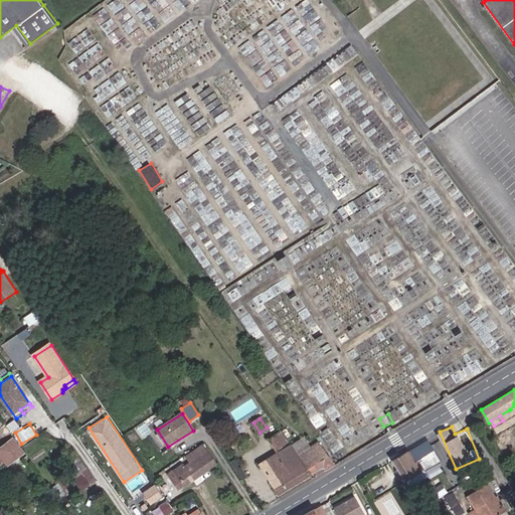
[(310,475),(298,456),(290,445),(287,441),(284,436),(281,432),(268,440),(278,454),(259,466),(278,494),(310,475)]
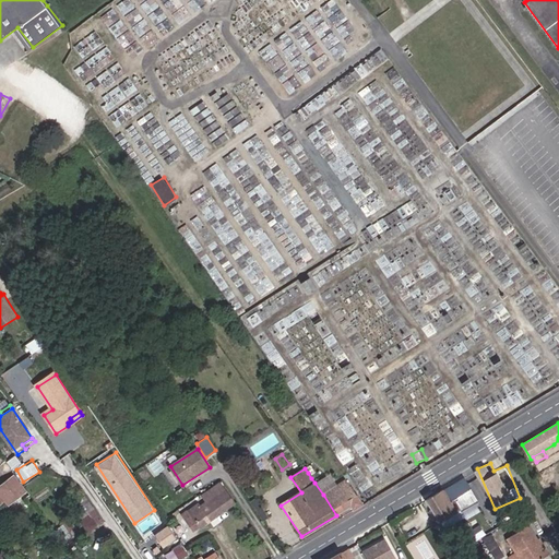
[(311,478),(318,474),(314,468),(308,473),(311,478)]
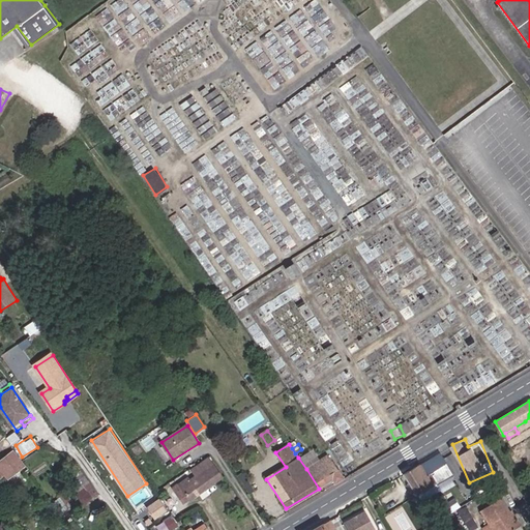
[(295,453),(298,458),(305,452),(302,448),(301,449),(295,453)]
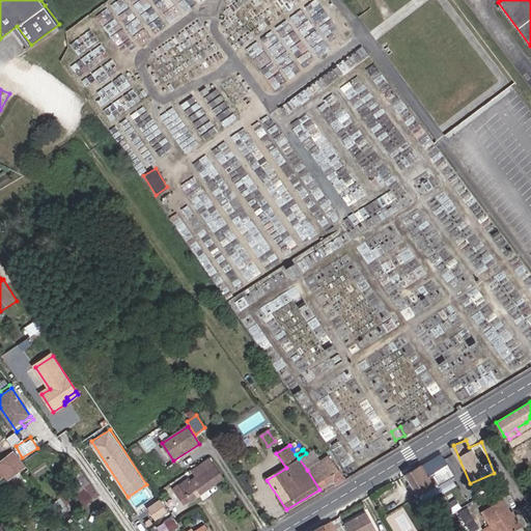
[(7,480),(24,467),(14,451),(0,462),(0,471),(4,476),(7,480)]
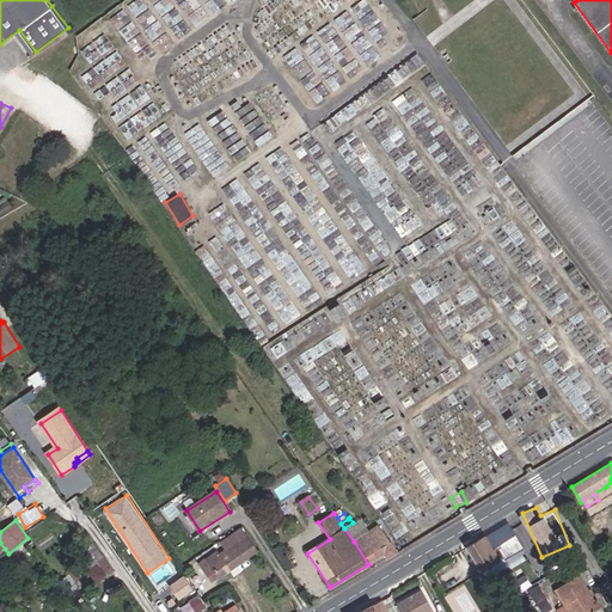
[(487,537),(466,549),(482,573),(500,560),(493,549),(515,534),(509,525),(487,538),(487,537)]
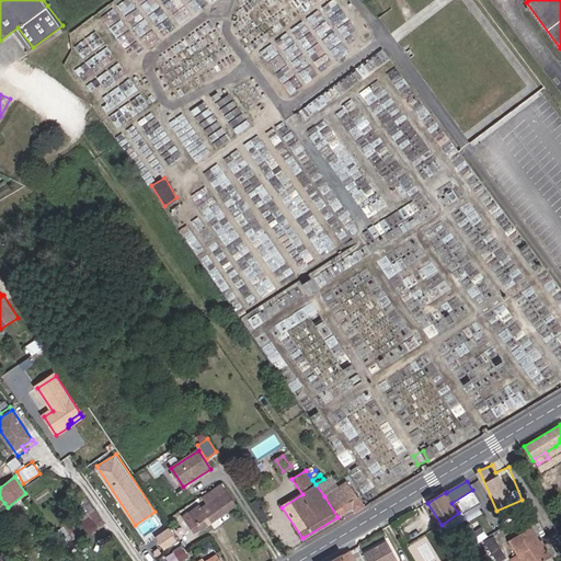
[(355,513),(363,507),(348,484),(342,489),(341,485),(324,496),(338,517),(352,508),(355,513)]
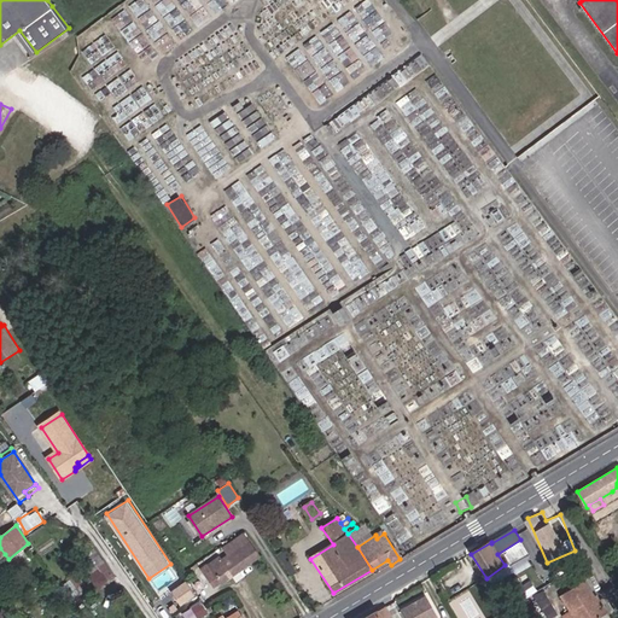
[(221,582),(221,583),(258,557),(243,535),(232,543),(235,549),(221,560),(219,557),(200,570),(214,588),(221,582)]
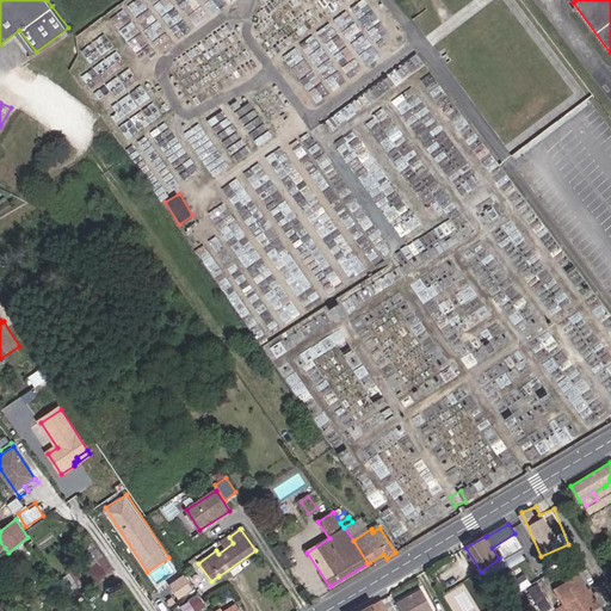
[(112,568),(91,537),(86,541),(87,544),(85,545),(82,541),(75,547),(88,569),(97,563),(104,574),(112,568)]
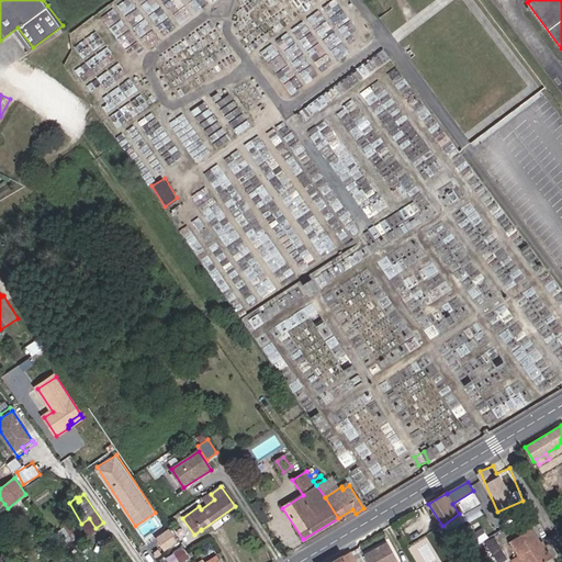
[(89,518),(81,524),(80,525),(87,534),(96,528),(89,518)]
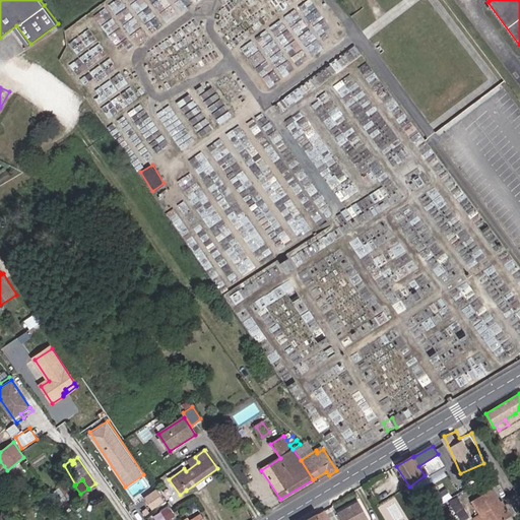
[(61,488),(67,496),(73,492),(67,483),(61,488)]
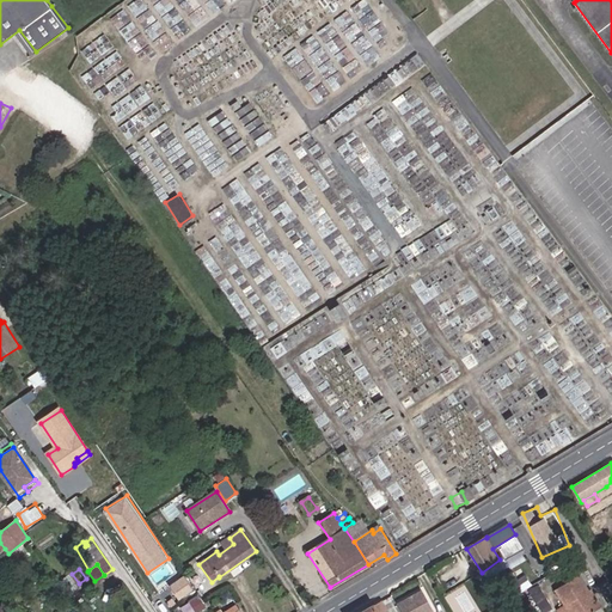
[(178,599),(194,587),(184,574),(169,585),(178,599)]
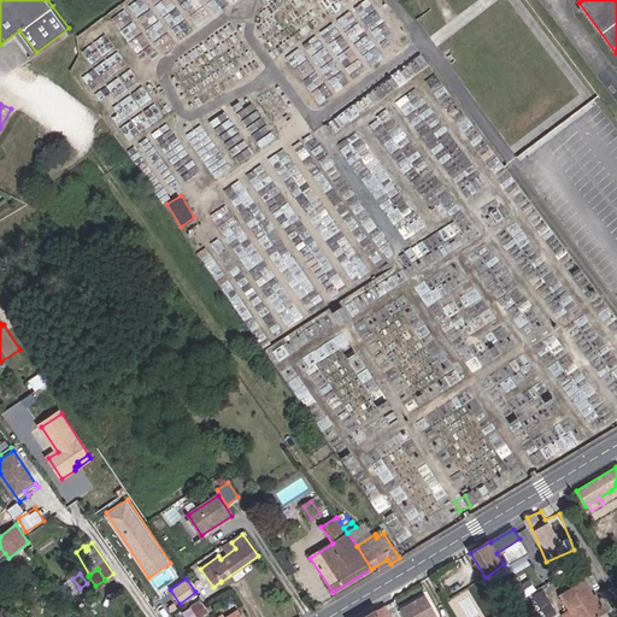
[(605,615),(593,597),(583,581),(560,595),(571,613),(565,616),(600,616),(603,616),(605,615)]
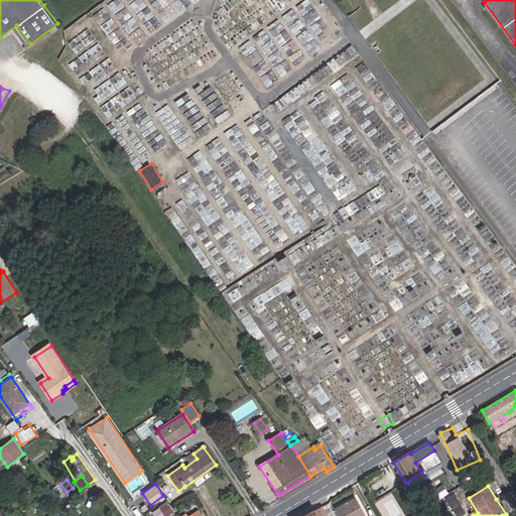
[(73,488),(67,492),(61,495),(68,503),(78,495),(73,488)]
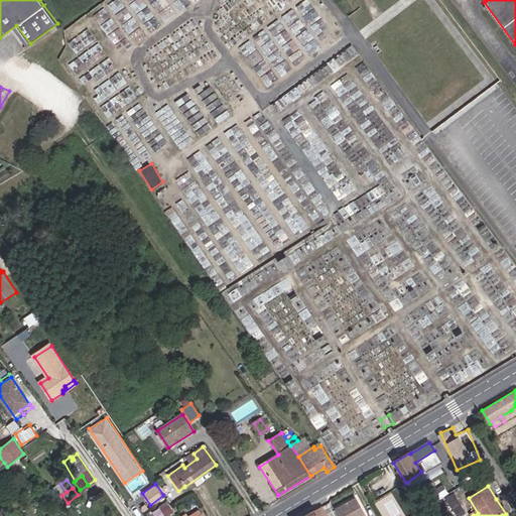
[(455,492),(445,497),(457,515),(460,515),(467,512),(455,492)]
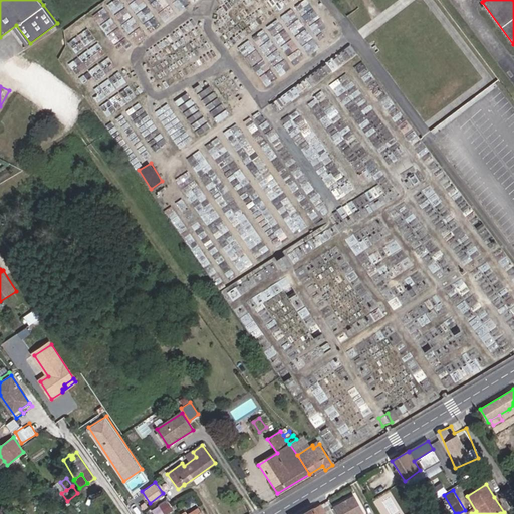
[(352,495),(332,507),(336,513),(360,513),(363,513),(352,495)]
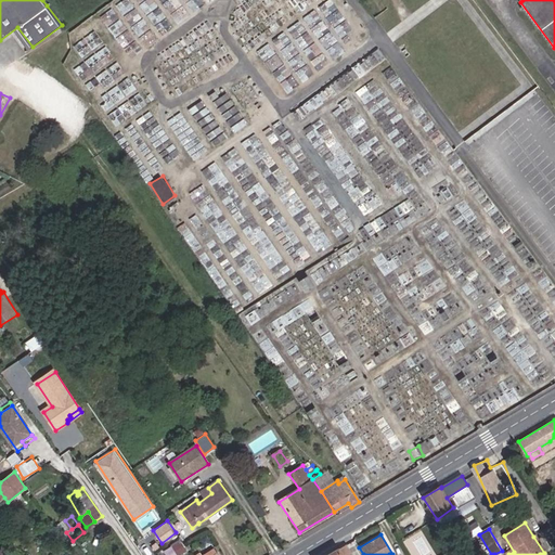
[(537,536),(533,537),(544,553),(546,551),(537,536)]
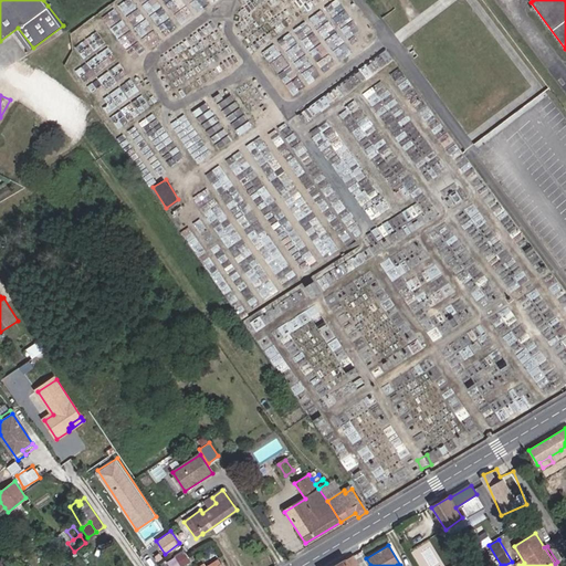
[(190,556),(188,558),(186,559),(189,565),(190,565),(196,563),(190,556)]
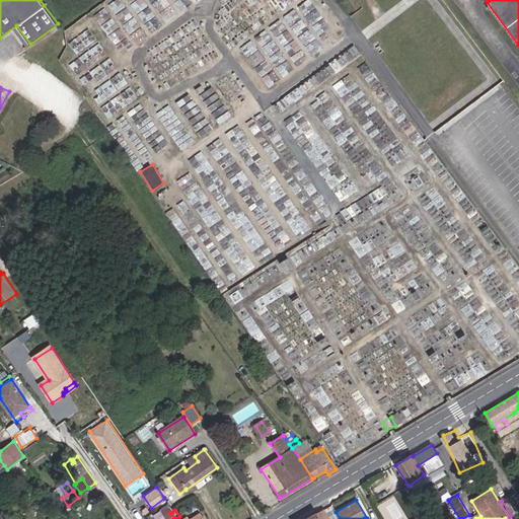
[(328,518),(323,510),(307,518),(328,518)]
